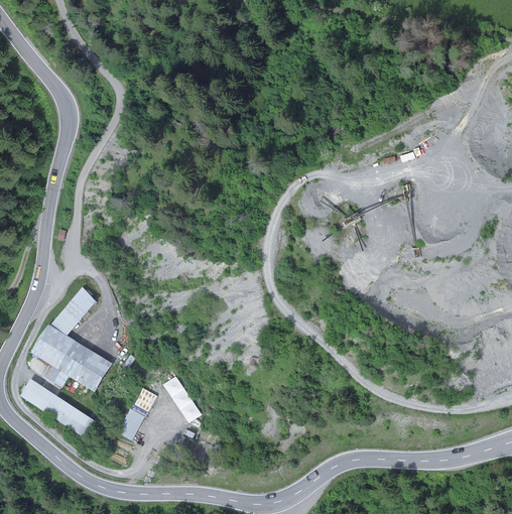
[(81,287),(49,325),(67,336),(97,300),(81,287)]
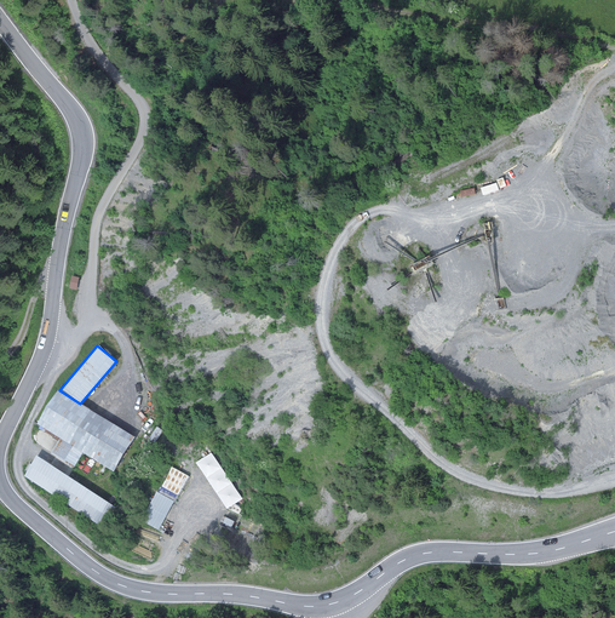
[(80,404),(59,390),(38,424),(59,438),(82,452),(114,471),(136,438),(80,404)]
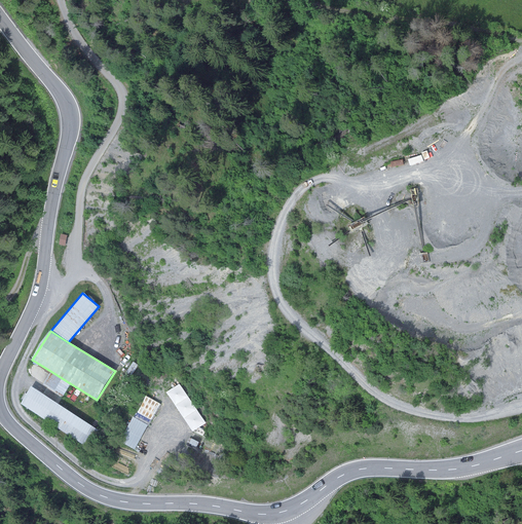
[(70,383),(50,371),(42,383),(62,396),(70,383)]
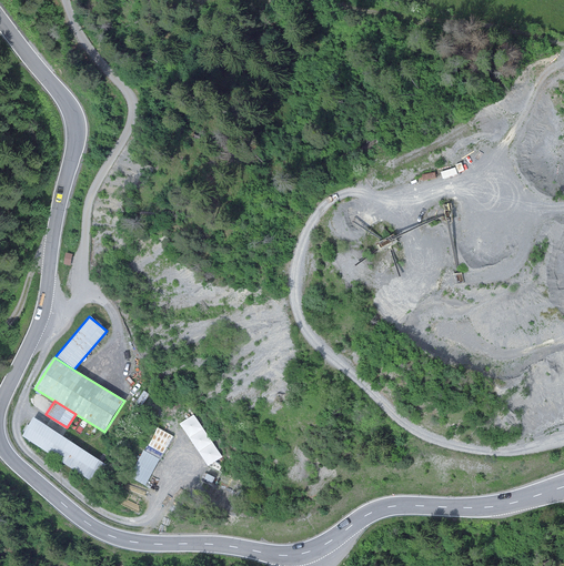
[(103,463),(33,416),(21,435),(91,482),(103,463)]
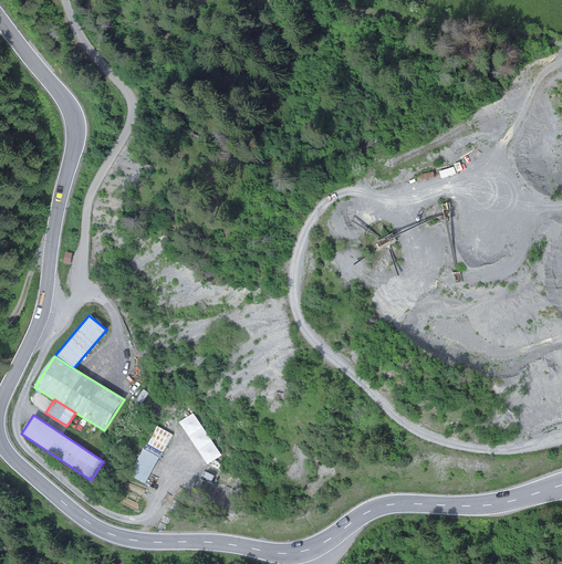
[(127,467),(145,476),(159,447),(142,438),(127,467)]
